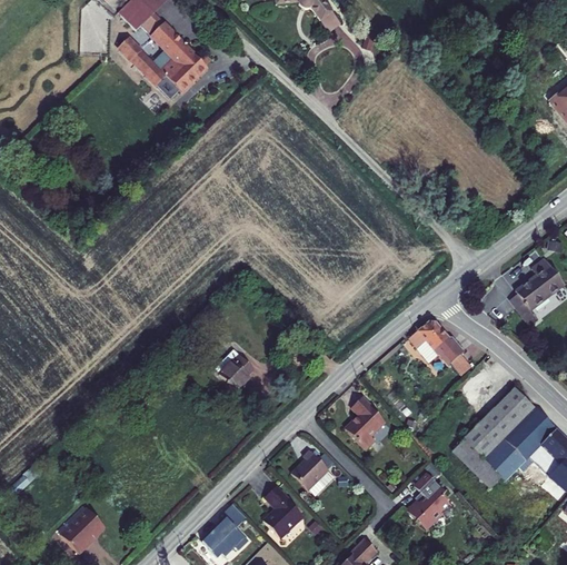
[(127,57),(132,63),(127,68),(152,95),(156,91),(177,115),(187,106),(183,101),(217,72),(208,62),(200,70),(135,0),(120,0),(101,18),(100,19),(131,52),(127,57)]
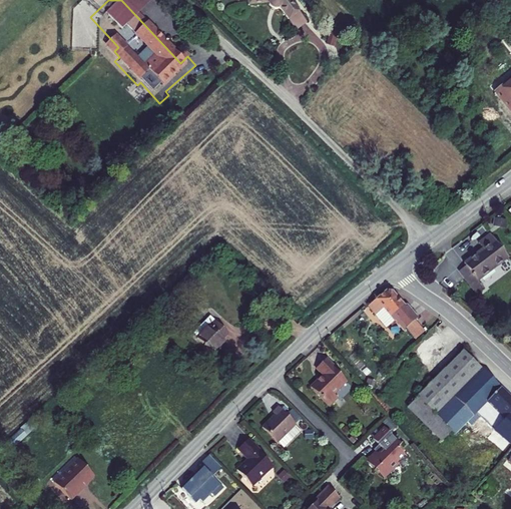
[(259,0),(261,3),(263,4),(266,4),(272,0),(274,0),(286,18),(297,10),(289,0),(259,0)]
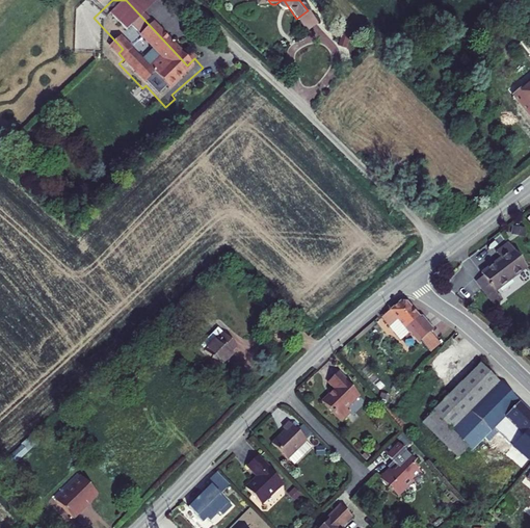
[(142,88),(143,90),(162,110),(165,107),(146,85),(142,88)]
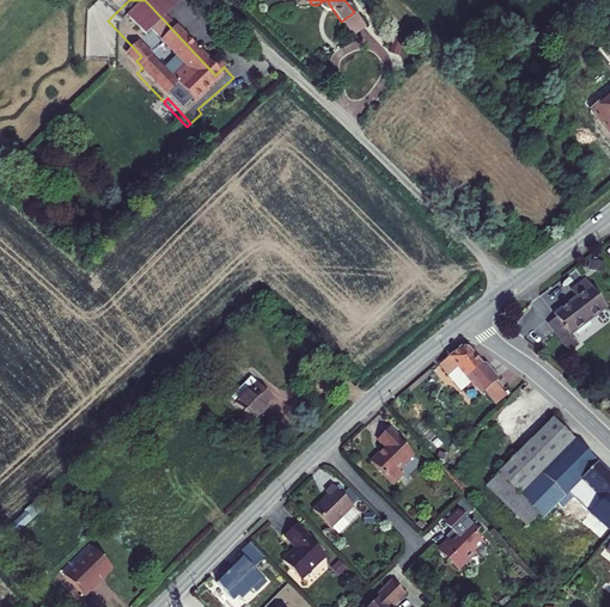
[(609,99),(589,116),(609,142),(609,99)]
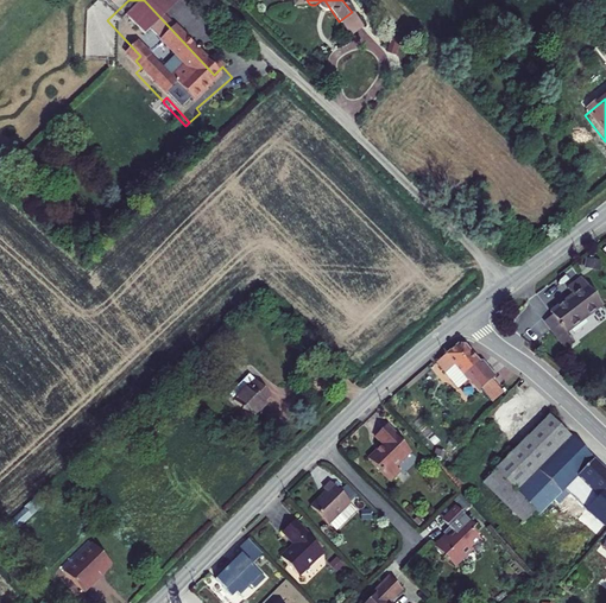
[(603,300),(582,273),(569,284),(574,292),(551,309),(554,311),(561,321),(553,327),(566,346),(575,340),(567,328),(603,300)]
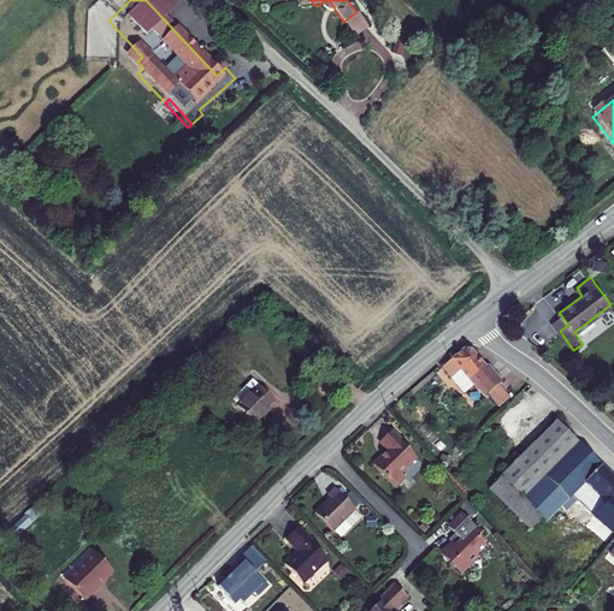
[(568,325),(561,315),(553,322),(560,331),(568,325)]
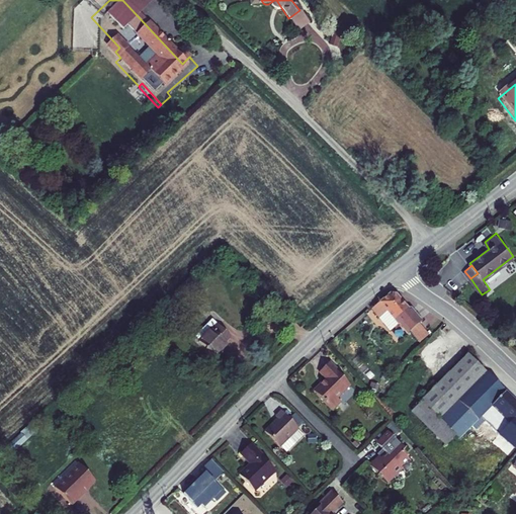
[(185,297),(188,295),(196,287),(190,281),(179,291),(185,297)]
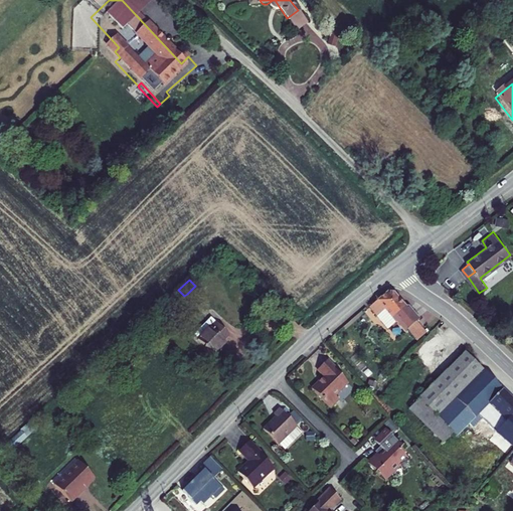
[(388,289),(370,305),(376,312),(387,324),(397,315),(408,328),(409,327),(420,318),(421,317),(410,303),(406,303),(394,290),(388,289)]
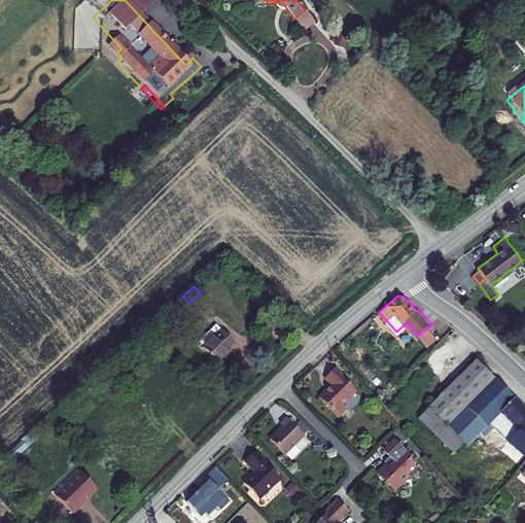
[(430,325),(419,335),(427,345),(440,335),(430,325)]
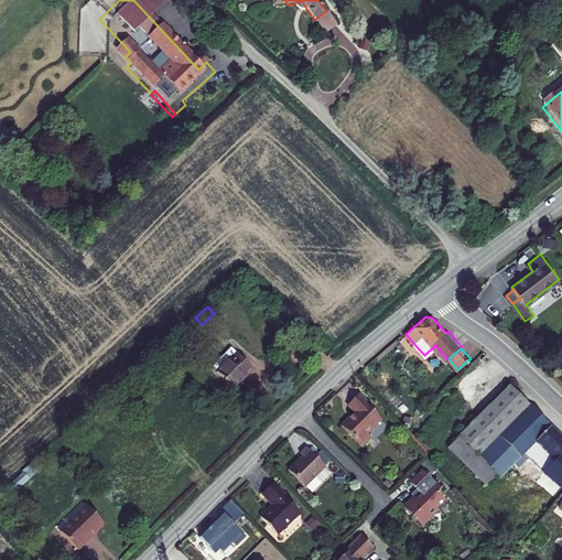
[(254,365),(239,352),(218,374),(235,389),(251,373),(248,370),(254,365)]
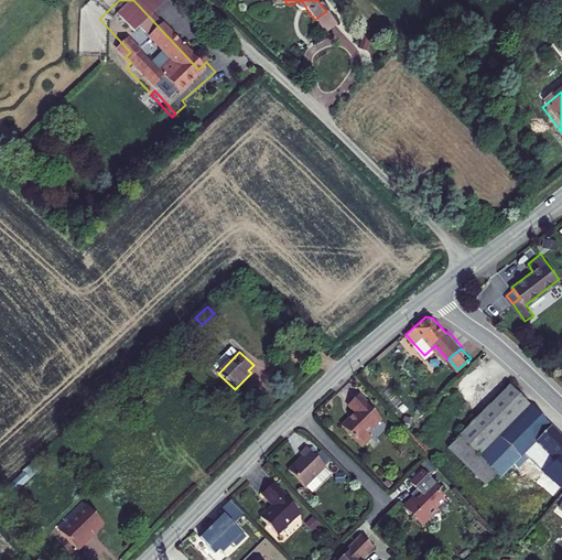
[(525,452),(529,456),(544,471),(561,452),(561,432),(510,383),(460,434),(497,471),(501,475),(515,462),(519,465),(527,459),(522,453),(525,452)]
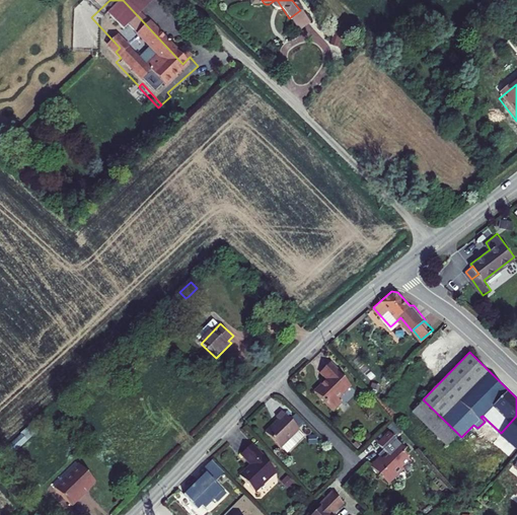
[(343,370),(344,369),(334,358),(322,369),(328,376),(316,388),(335,408),(344,399),(341,394),(354,381),(343,370)]
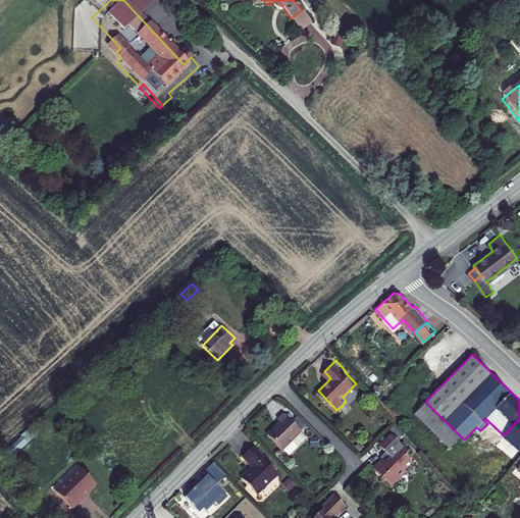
[(460,435),(425,402),(415,412),(449,447),(460,435)]
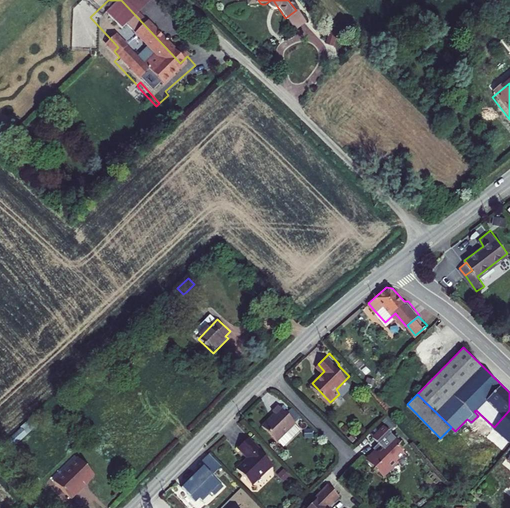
[(288,430),(297,421),(282,404),(275,409),(277,412),(264,424),(284,445),(293,436),(288,430)]
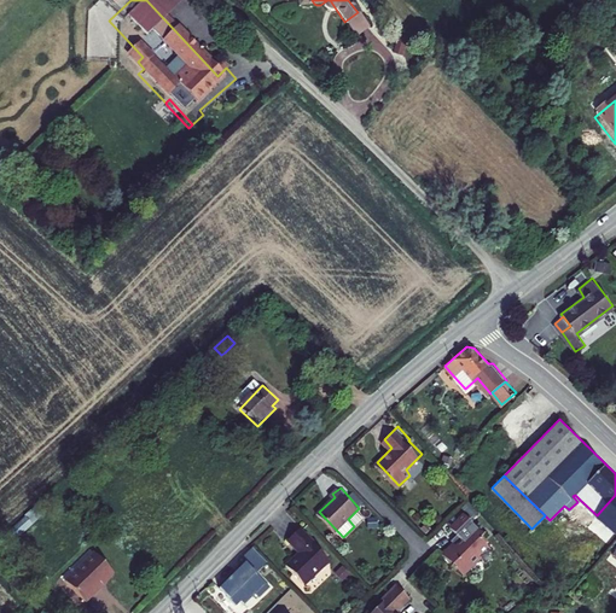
[(366,515),(359,508),(348,519),(354,526),(366,515)]
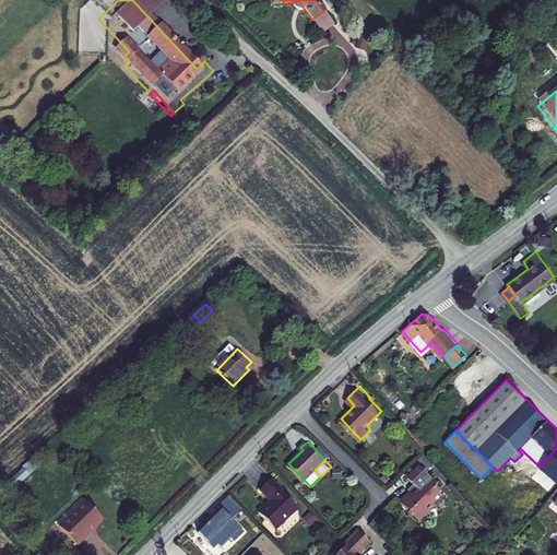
[(411,489),(401,500),(410,509),(412,507),(421,517),(435,503),(434,502),(442,493),(435,485),(437,482),(427,472),(427,471),(421,464),(407,476),(414,482),(417,486),(412,492),(411,489)]
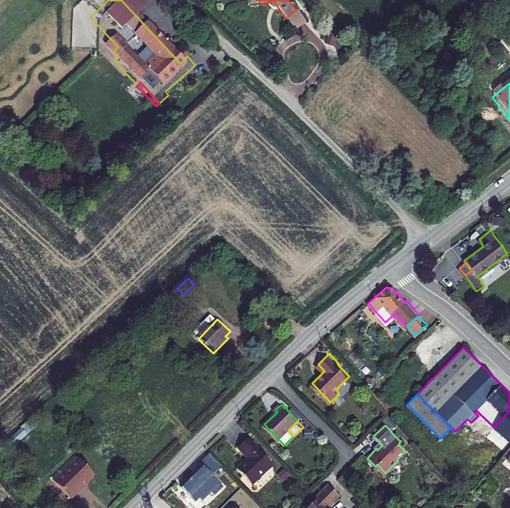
[(486,444),(497,433),(492,427),(469,449),(475,454),(486,444)]
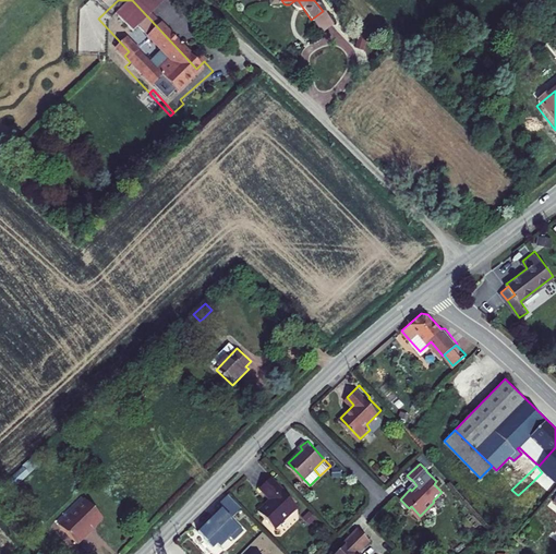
[(534,488),(545,476),(542,472),(530,484),(534,488)]
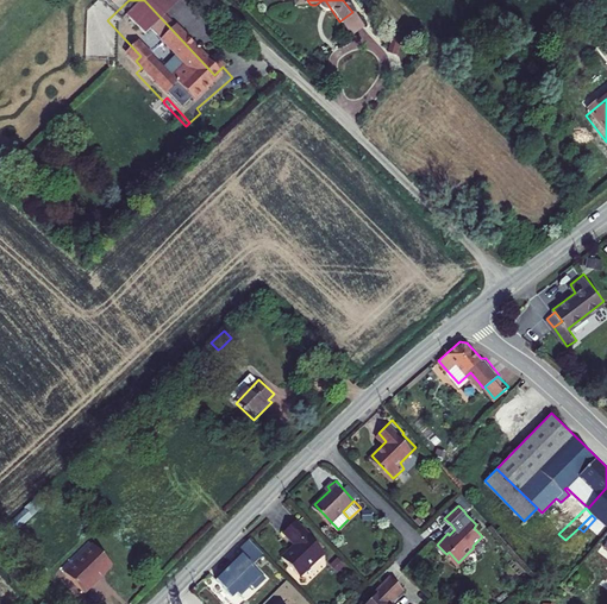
[(310,530),(296,518),(285,529),(295,541),(282,553),(299,572),(313,558),(315,560),(325,551),(308,533),(310,530)]
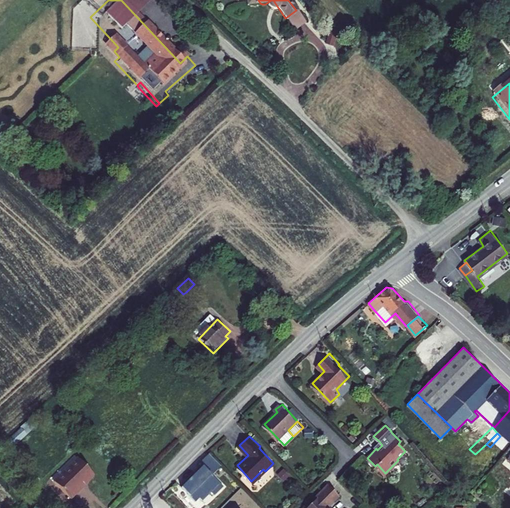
[(503,438),(500,436),(490,447),(492,449),(503,438)]
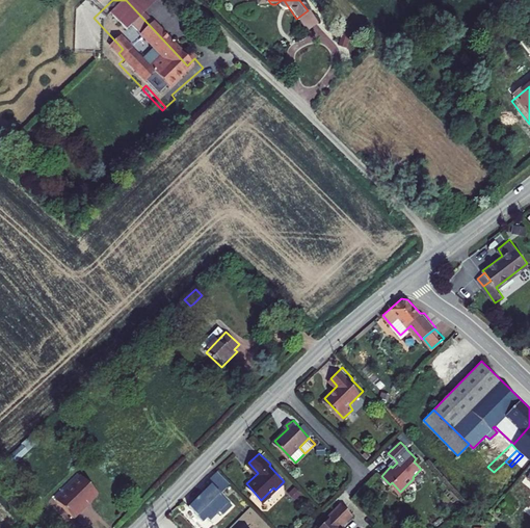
[(12,454),(0,466),(0,477),(19,460),(12,454)]
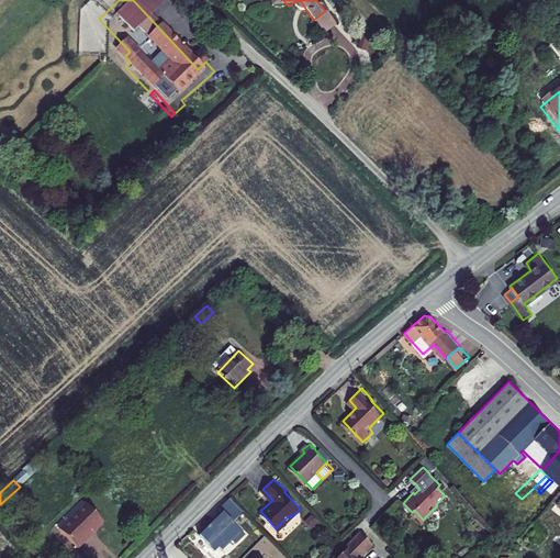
[(411,490),(413,492),(414,494),(420,489),(416,484),(411,490)]
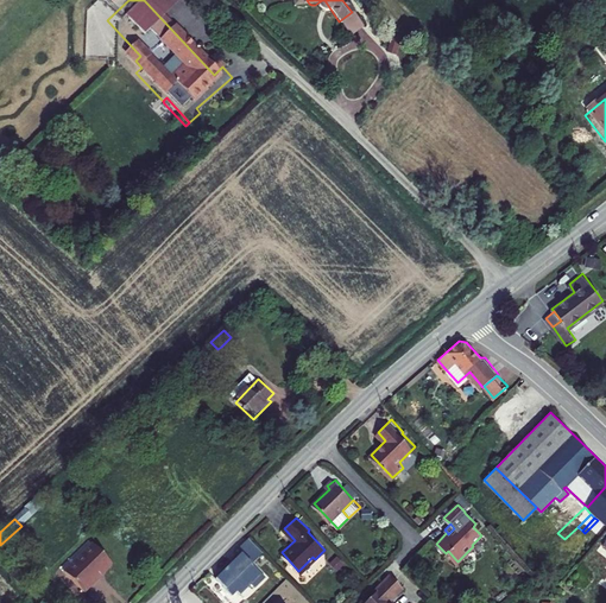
[(218,575),(234,591),(238,588),(248,577),(256,584),(267,573),(251,557),(262,546),(250,534),(239,545),(242,550),(218,575)]
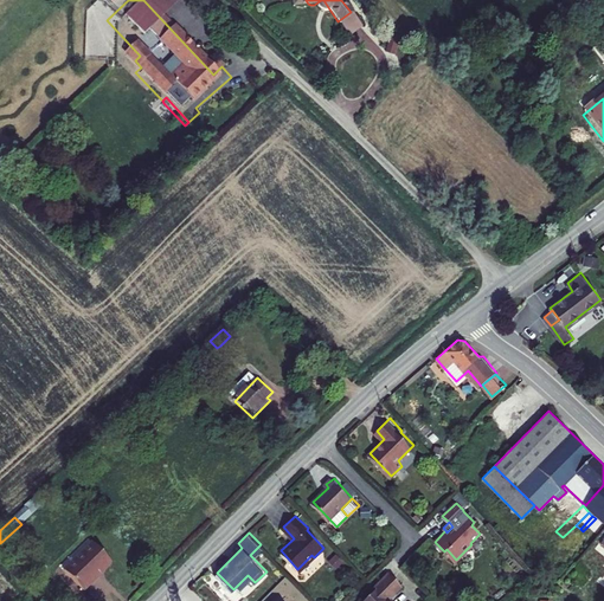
[(92,547),(63,575),(83,596),(90,589),(88,587),(110,564),(92,547)]
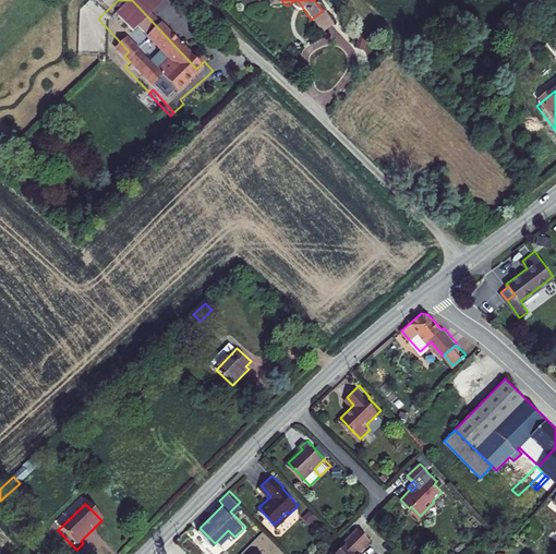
[(411,506),(409,508),(418,518),(420,516),(411,506)]
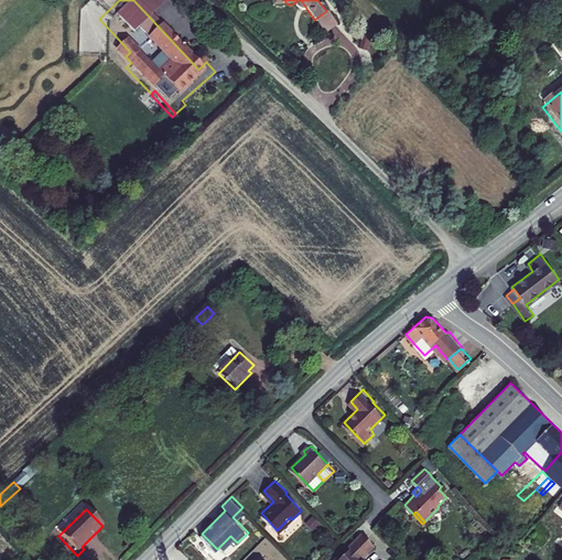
[(365,559),(361,557),(375,544),(364,532),(349,546),(350,547),(336,559),(365,559)]
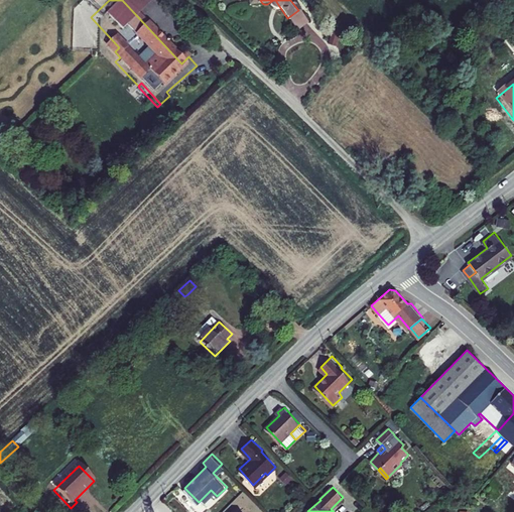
[(244,491),(237,497),(250,511),(259,511),(262,510),(244,491)]
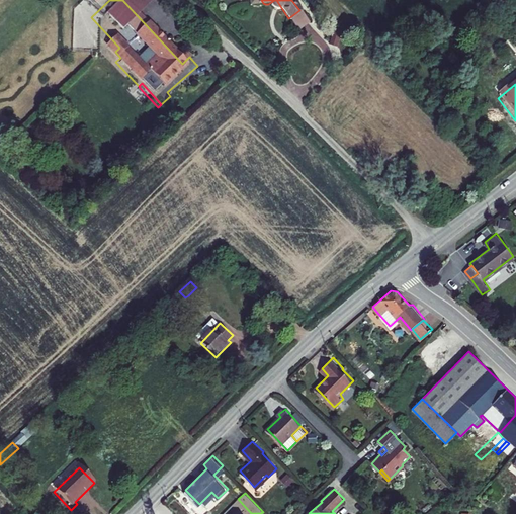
[(204,505),(208,513),(218,513),(222,513),(215,500),(204,505)]
